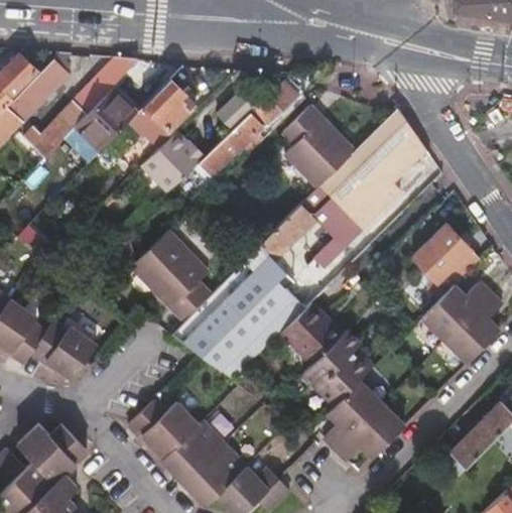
[(511,0),(460,0),(455,1),(456,18),(511,25),(511,0)]
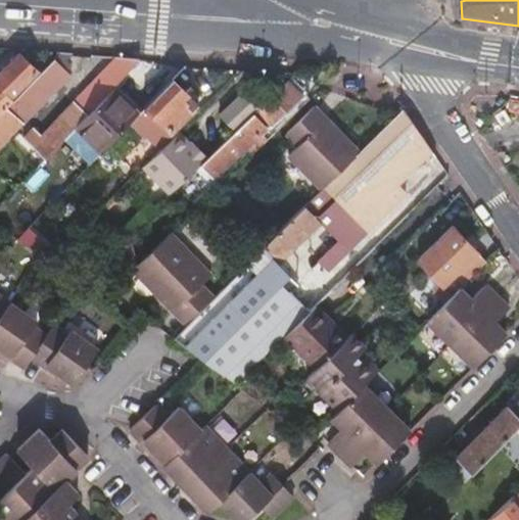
[(0,115),(13,103),(10,99),(37,73),(20,56),(0,76),(0,115)]
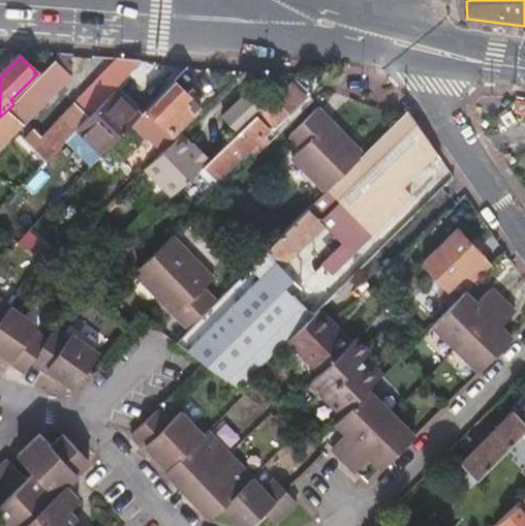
[(129,76),(143,62),(119,60),(43,140),(36,131),(26,143),(48,163),(76,133),(114,93),(129,76)]
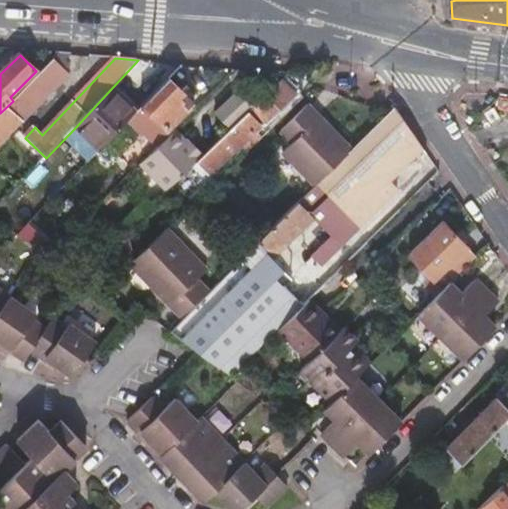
[(0,144),(70,76),(55,60),(13,101),(0,113),(0,144)]
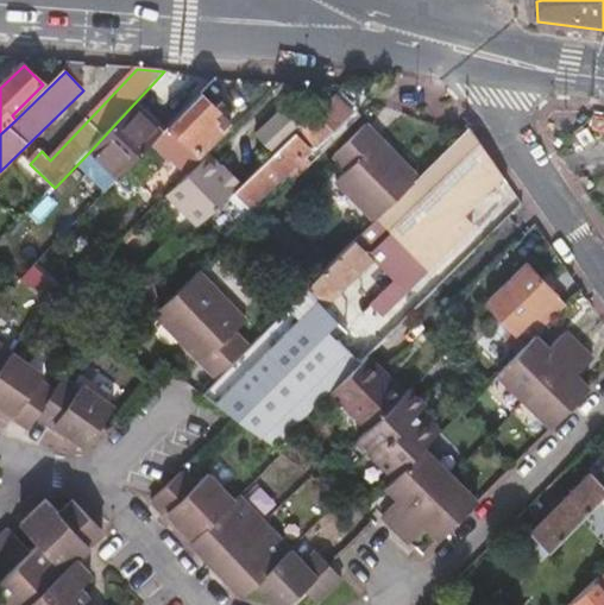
[(230,123),(199,95),(169,125),(200,153),(230,123)]
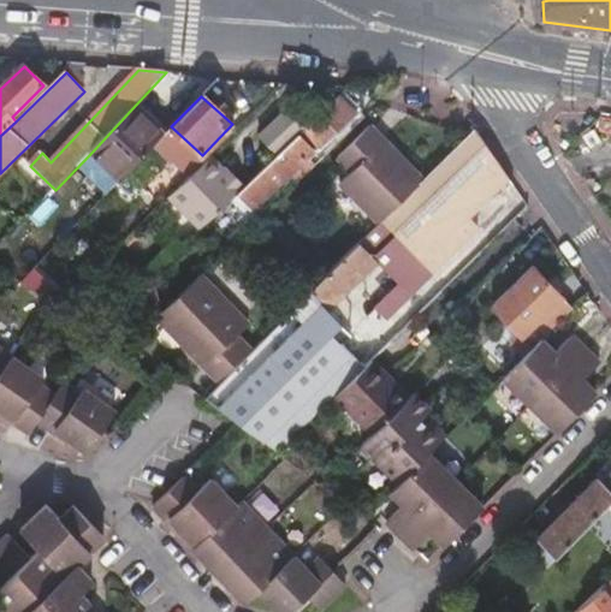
[(343,97),(307,132),(242,195),(260,212),(322,149),(360,114),(343,97)]
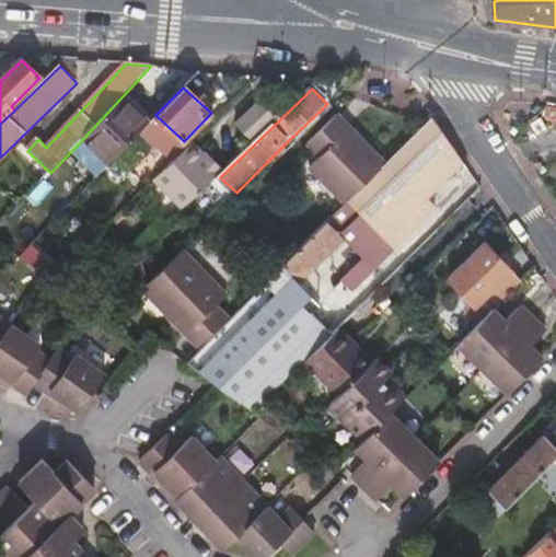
[(147,125),(120,99),(81,141),(106,166),(147,125)]
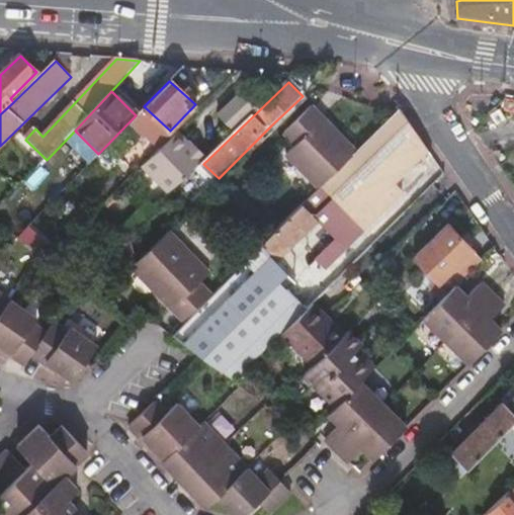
[(235,130),(259,107),(246,94),(222,116),(235,130)]
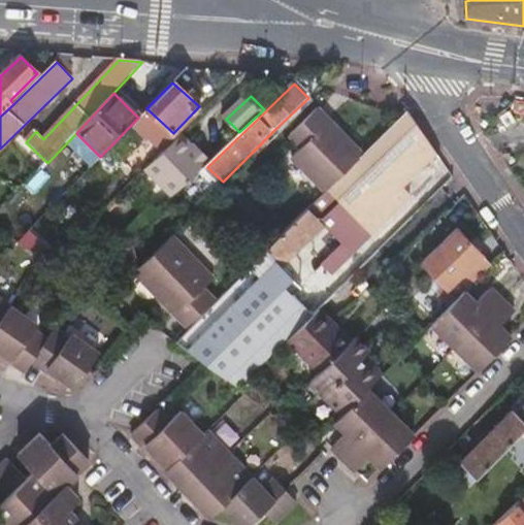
[(327,192),(362,158),(342,137),(344,134),(321,111),(293,138),(302,148),(292,158),(327,192)]
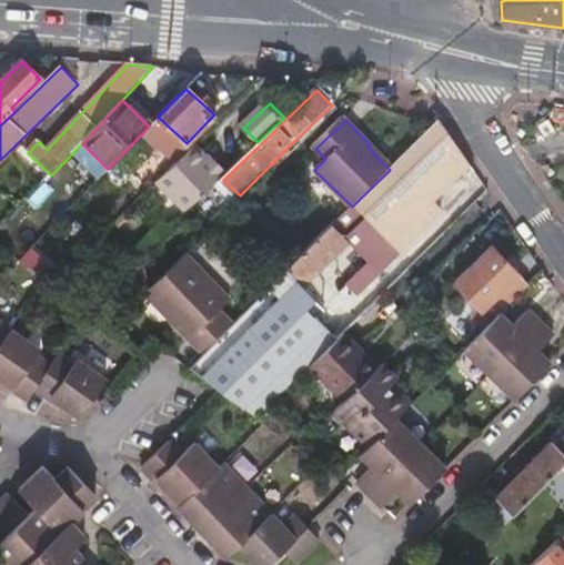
[(471,167),(440,121),(435,127),(390,170),(352,207),(288,271),(303,286),(349,242),(369,263),(346,284),(349,286),(434,202),(466,171),(471,167)]
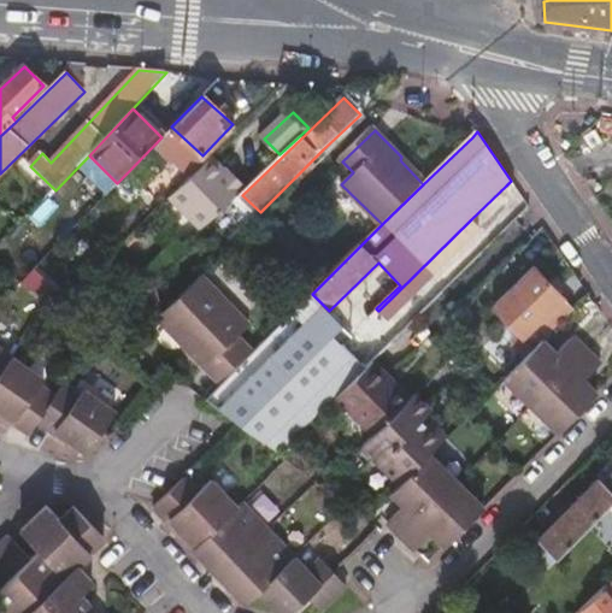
[(245,189),(211,155),(177,190),(210,223),(245,189)]
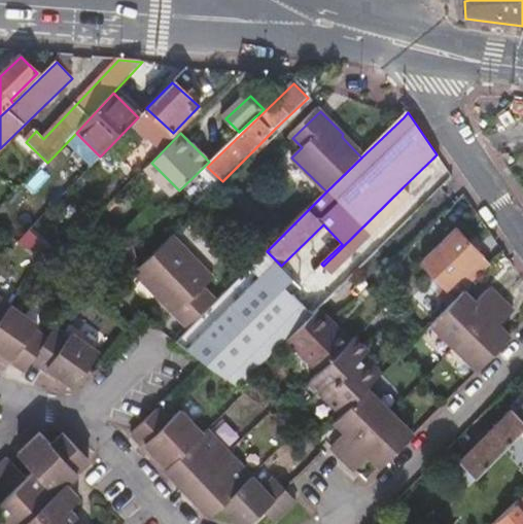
[(411,196),(403,187),(323,266),(332,274),(360,245),(411,196)]
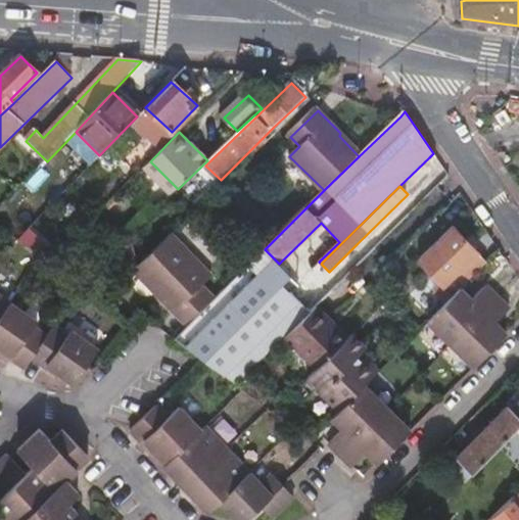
[(460,289),(486,263),(454,229),(420,262),(443,285),(436,293),(446,303),(460,289)]
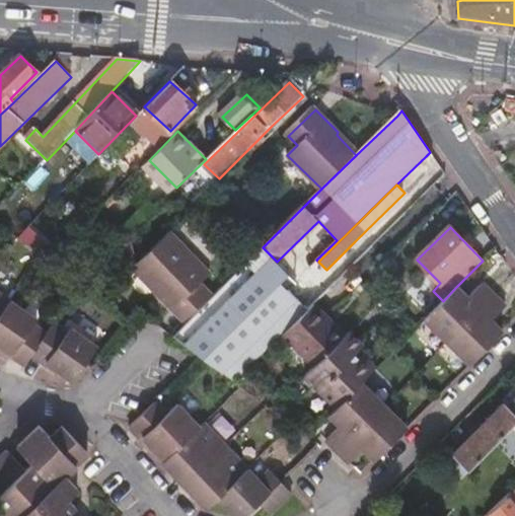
[(210,272),(169,229),(133,264),(161,293),(158,296),(185,323),(214,294),(201,281),(210,272)]
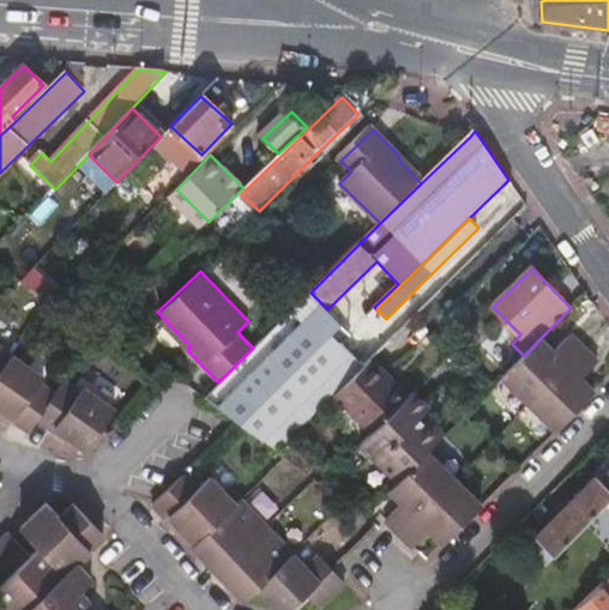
[(327,309),(311,293),(253,348),(218,382),(202,398),(248,430),(251,433),(307,378),(342,343),(351,333),(327,309)]
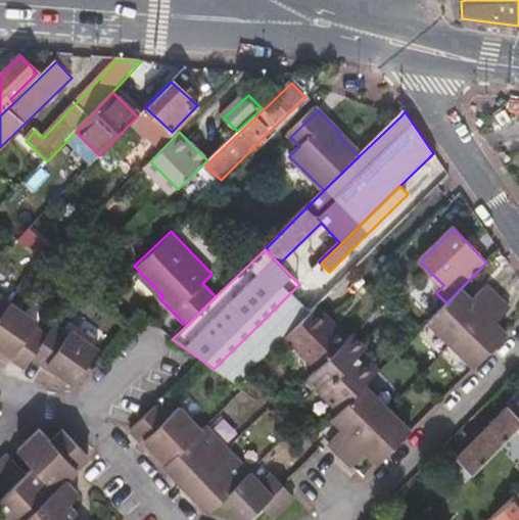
[(470,300),(437,332),(450,345),(498,298),(485,285),(470,300)]
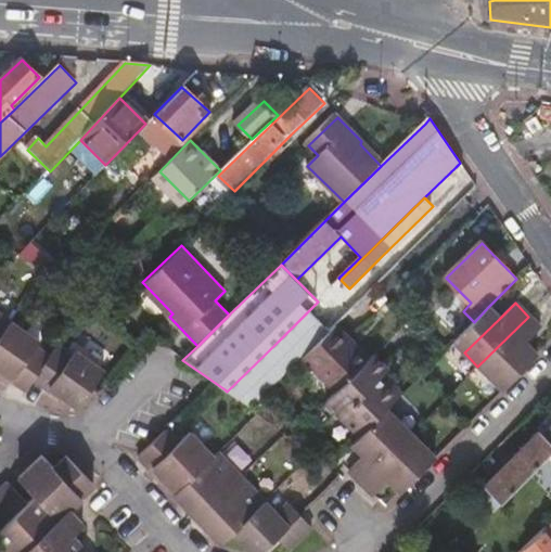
[(474,322),(453,342),(464,352),(499,319),(488,307),(474,322)]
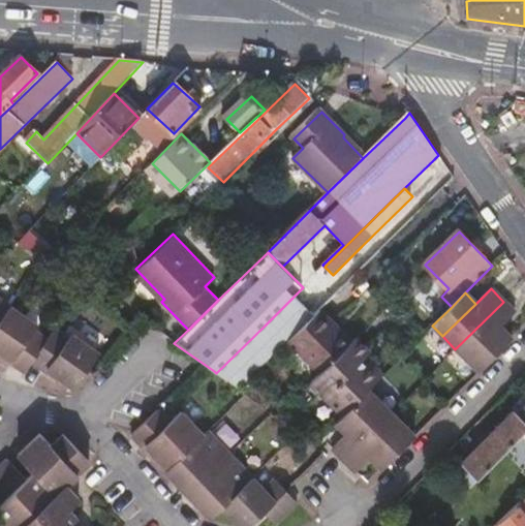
[(301,302),(295,296),(265,326),(271,331),(301,302)]
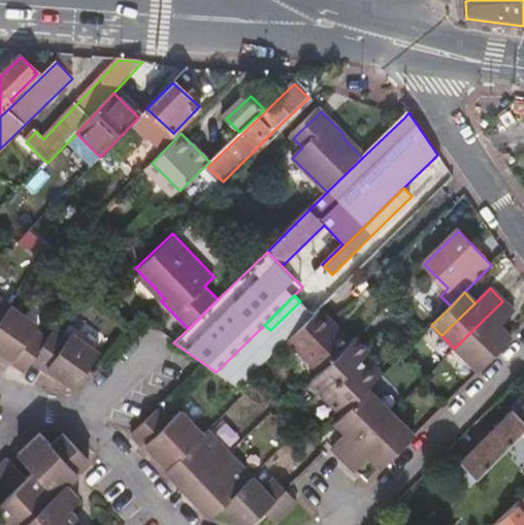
[(0,319),(10,304),(0,296),(0,319)]
